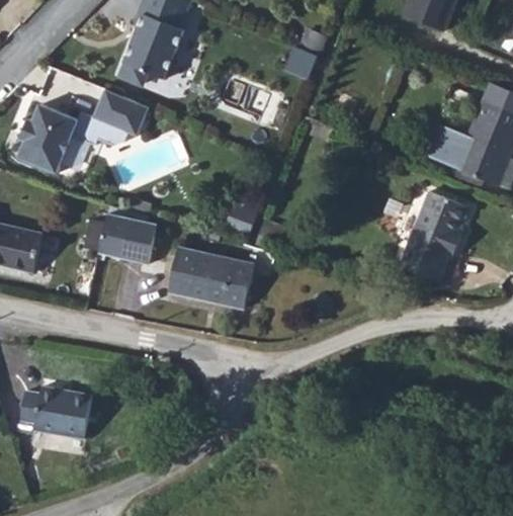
[(191,4),(180,0),(145,0),(135,27),(138,33),(121,78),(124,83),(141,90),(147,87),(152,75),(167,81),(174,78),(180,63),(177,56),(185,34),(181,32),(191,4)]
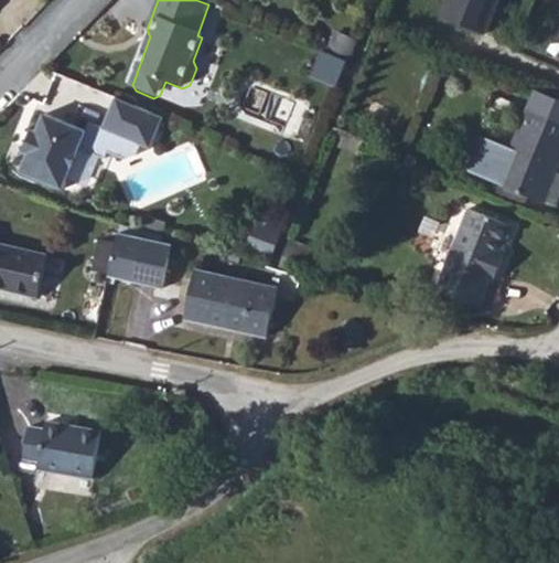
[(330,33),(324,50),(347,57),(353,41),(330,33)]
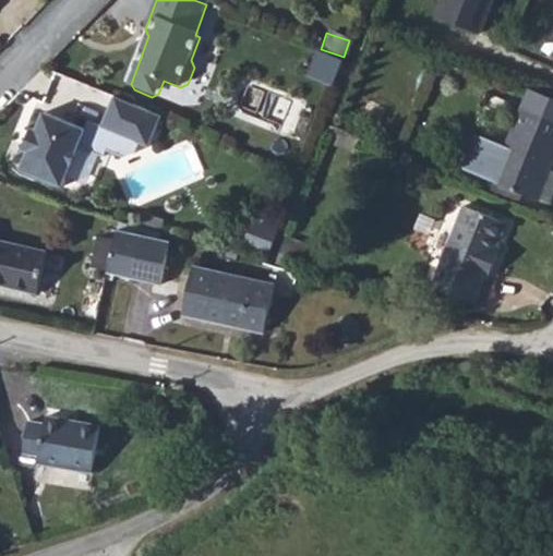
[(311,51),(305,79),(332,84),(338,57),(311,51)]
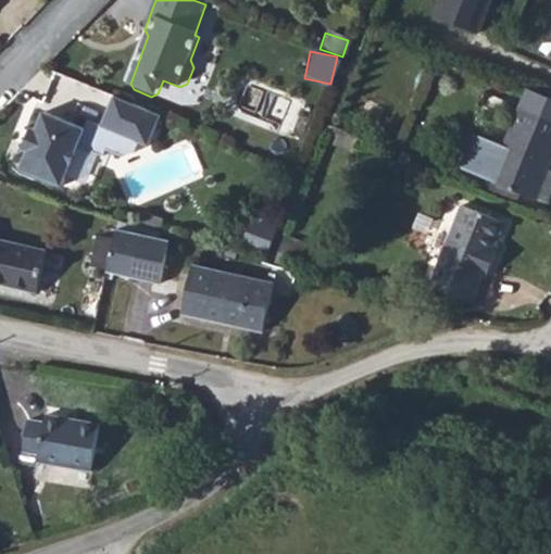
[(550,86),(526,77),(518,98),(550,110),(550,86)]
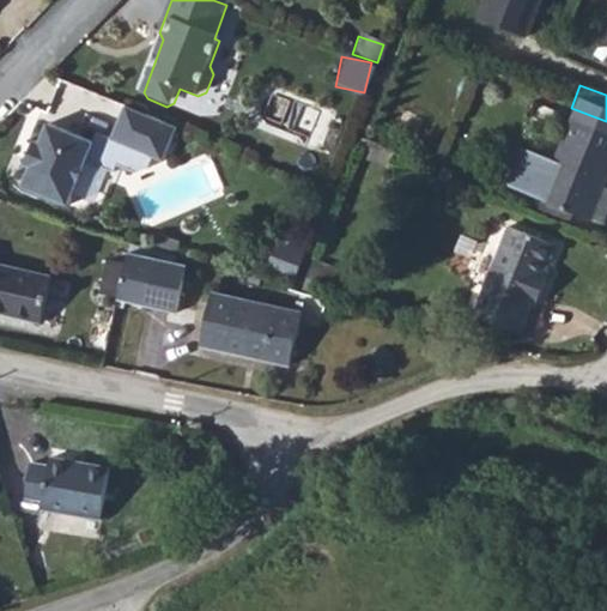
[(181,128),(129,108),(116,141),(102,134),(97,144),(53,126),(46,145),(40,143),(30,167),(36,169),(28,189),(73,207),(91,163),(119,175),(121,168),(140,174),(152,170),(157,159),(167,163),(181,128)]
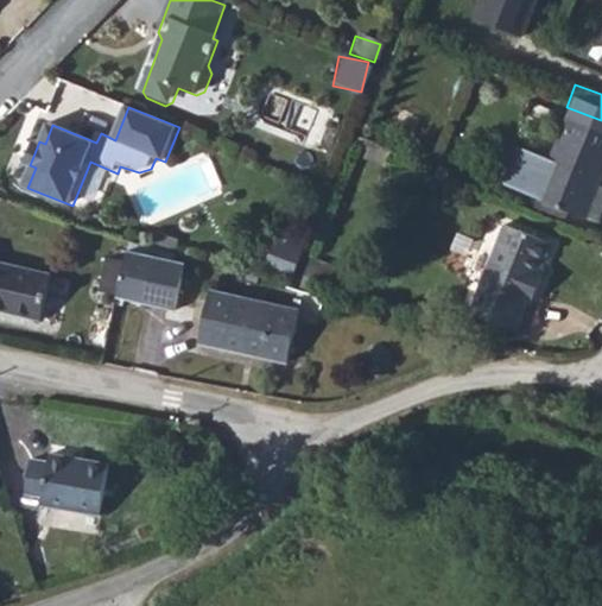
[(601,120),(566,107),(563,107),(545,155),(521,146),(509,178),(583,206),(601,155),(601,120)]
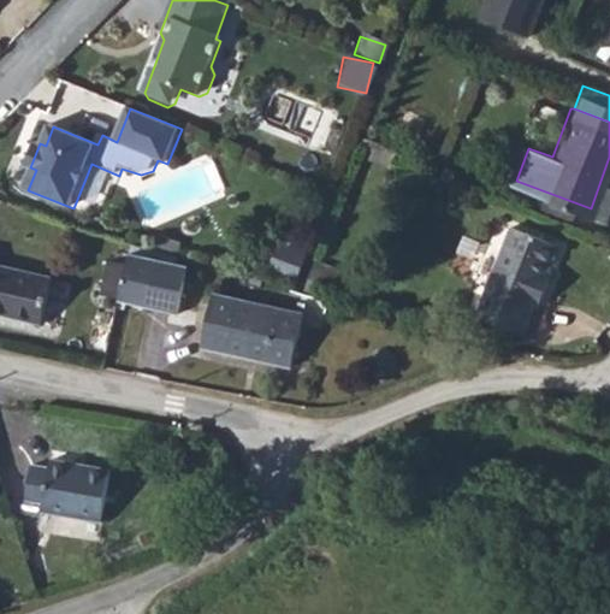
[(558,236),(511,219),(479,310),(525,326),(536,297),(542,299),(550,275),(545,272),(558,236)]
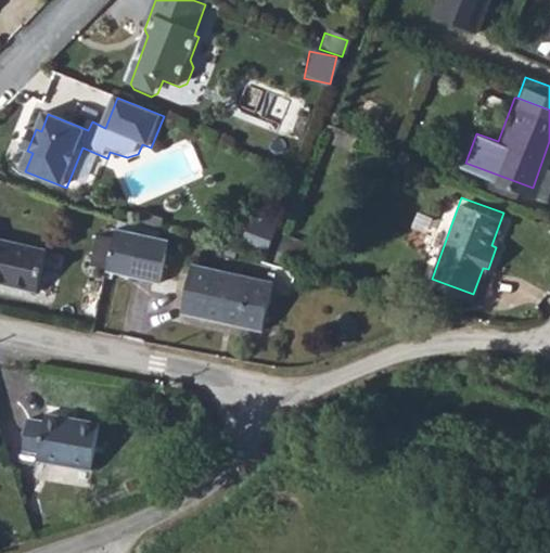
[(109,266),(107,269),(158,281),(168,238),(117,226),(116,232),(109,266)]
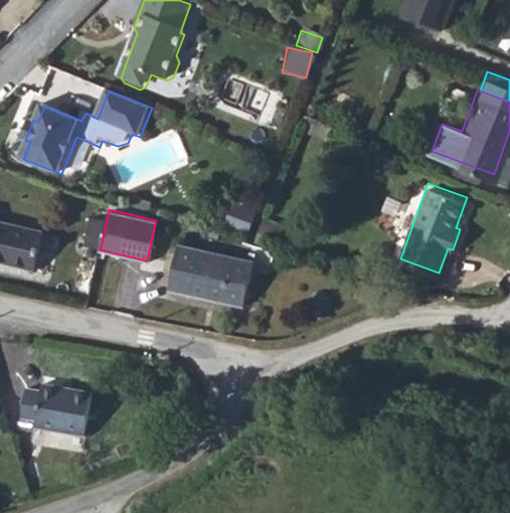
[(83,242),(101,246),(108,215),(91,211),(83,242)]
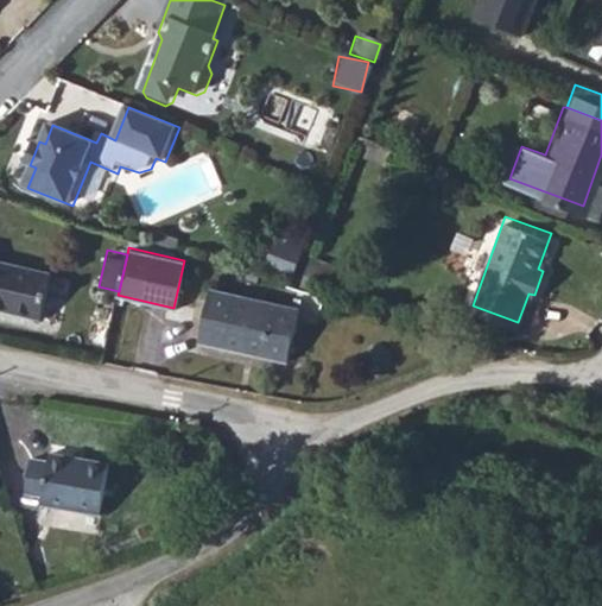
[(0,319),(43,332),(55,288),(0,272),(0,319)]
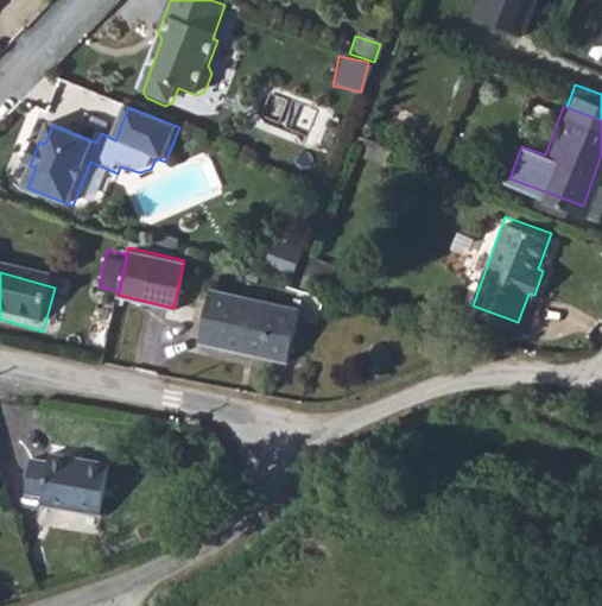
[(296,310),(208,291),(197,343),(285,363),(296,310)]
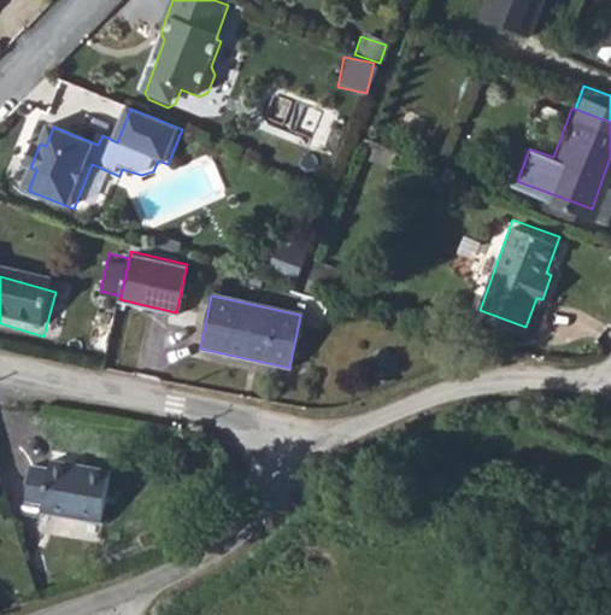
[(103,463),(41,452),(40,460),(25,457),(19,491),(35,493),(33,505),(93,516),(103,463)]
